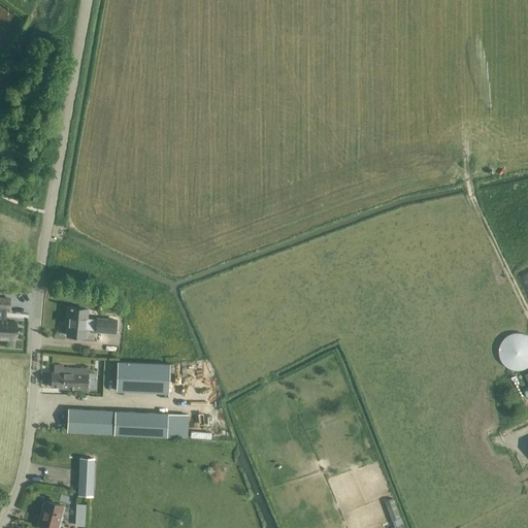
[(0,309),(6,309),(8,310),(9,299),(0,298),(0,309)]
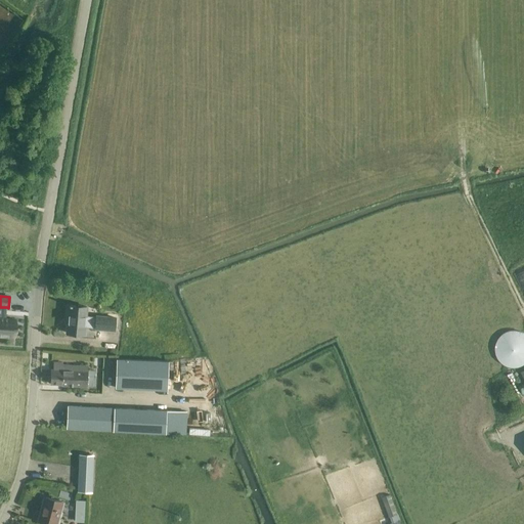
[(95,316),(86,315),(87,307),(68,305),(67,315),(70,315),(70,318),(69,318),(67,333),(84,334),(85,328),(94,328),(94,330),(115,332),(117,313),(106,312),(106,315),(95,314),(95,316)]
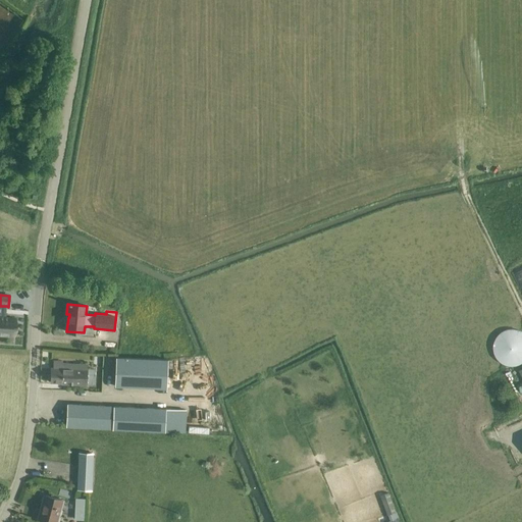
[(6,318),(6,306),(0,306),(0,333),(14,335),(15,318),(6,318)]
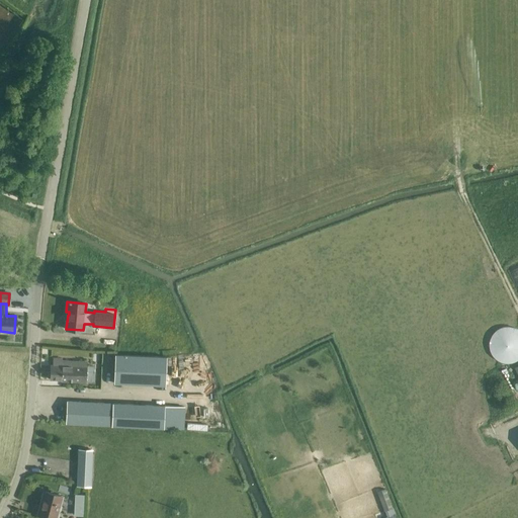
[(505,363),(508,363),(511,363),(514,362),(517,361),(517,360),(517,329),(514,328),(511,327),(508,327),(505,327),(502,328),(499,329),(496,331),(494,333),(492,336),(491,339),(490,342),(490,345),(490,348),(491,351),(492,354),(494,357),(496,359),(499,361),(502,362),(505,363)]
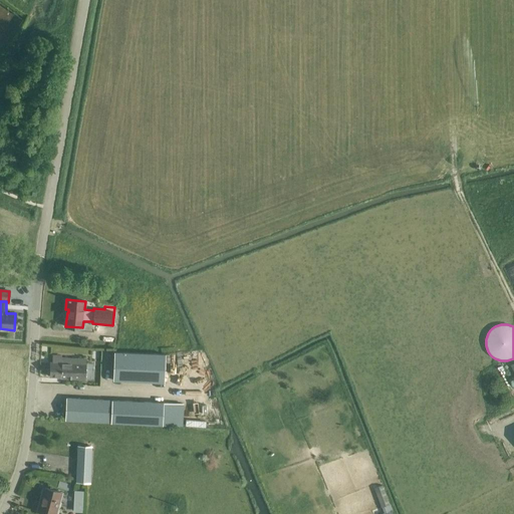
[(165,366),(166,353),(114,351),(113,380),(165,382),(165,366)]
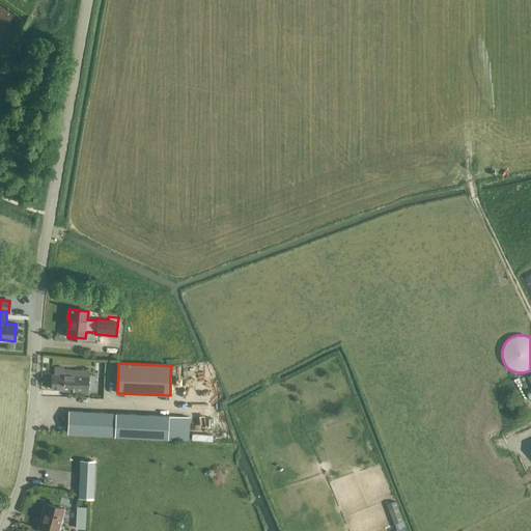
[(52,374),(52,389),(63,390),(88,391),(89,370),(64,369),(63,374),(52,374)]
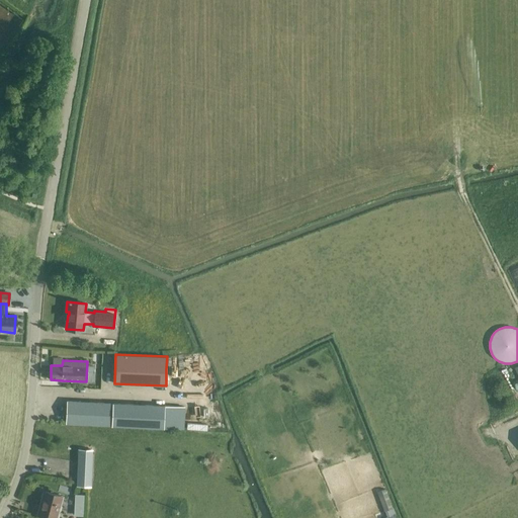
[(67,400),(66,423),(112,426),(164,428),(164,427),(183,428),(185,407),(165,406),(165,405),(113,403),(67,400)]
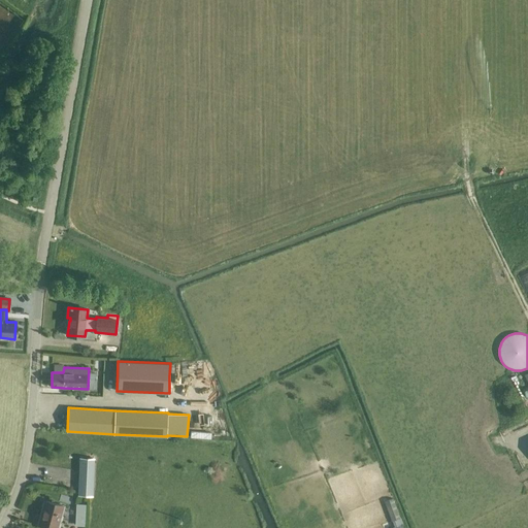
[(92,496),(94,458),(80,458),(78,495),(92,496)]
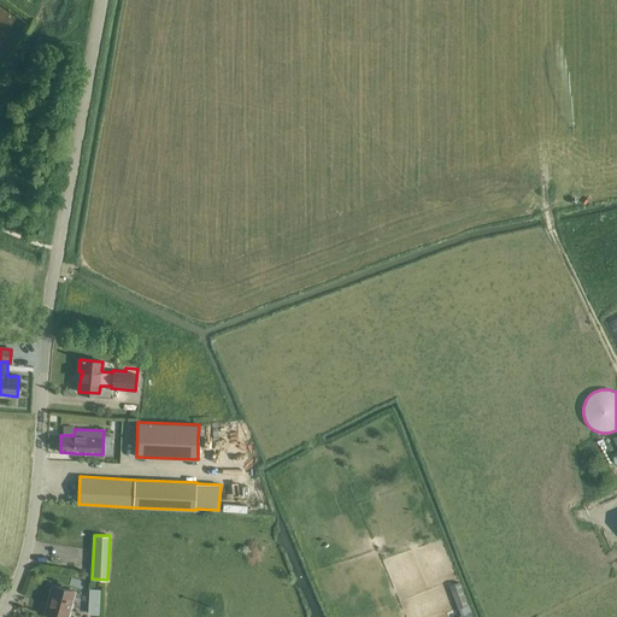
[(52,597),(47,615),(58,616),(66,616),(75,591),(53,585),(50,595),(52,597)]
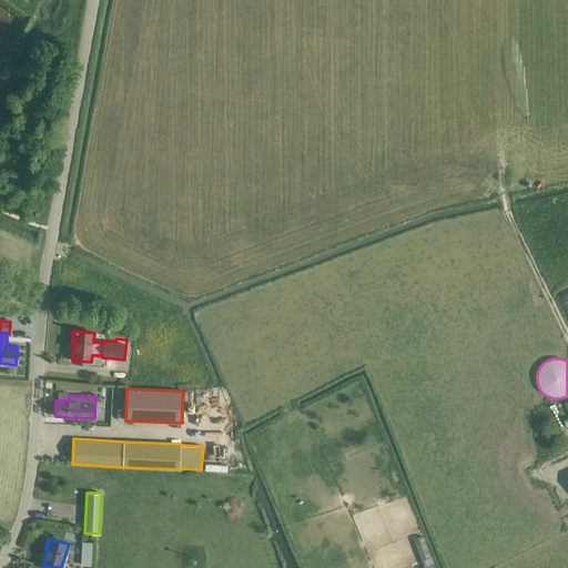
[(429,541),(415,545),(419,561),(434,557),(429,541)]
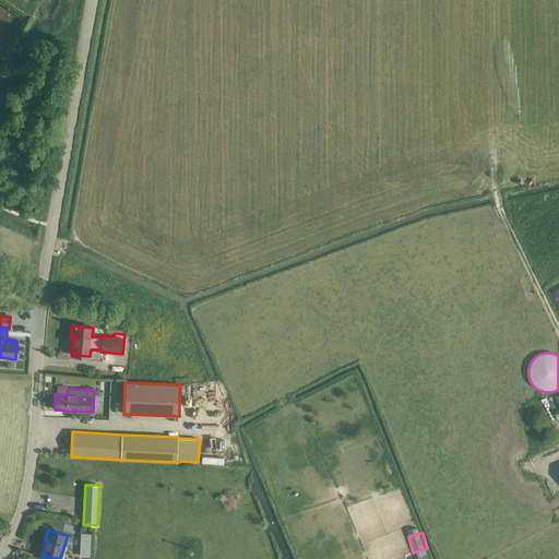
All buildings are outlined.
